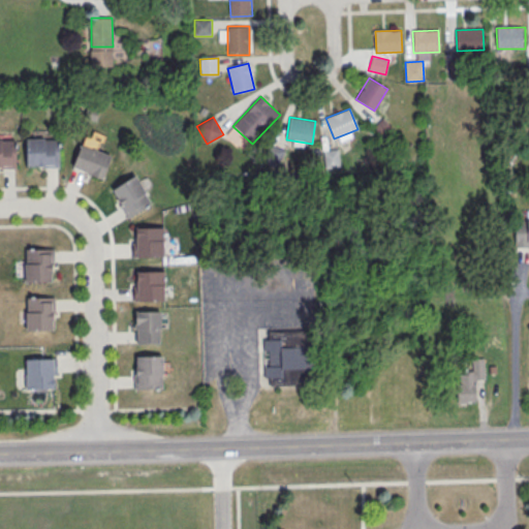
[(373,128),(382,119),(395,131),(384,142),(373,128)]
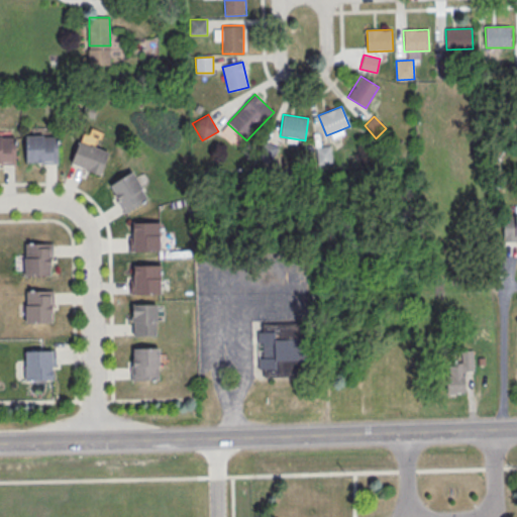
[(101,174),(108,150),(96,146),(100,132),(92,129),(90,133),(82,131),(72,165),(101,174)]
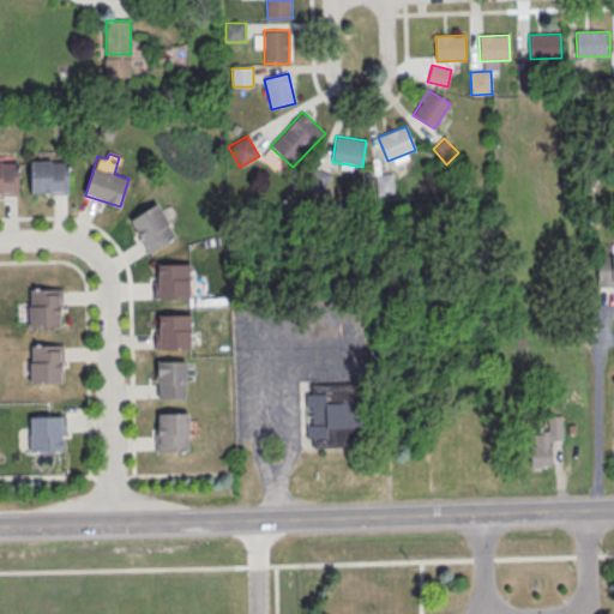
[(31,160),(31,190),(52,190),(52,188),(68,187),(68,161),(53,161),(53,160),(31,160)]
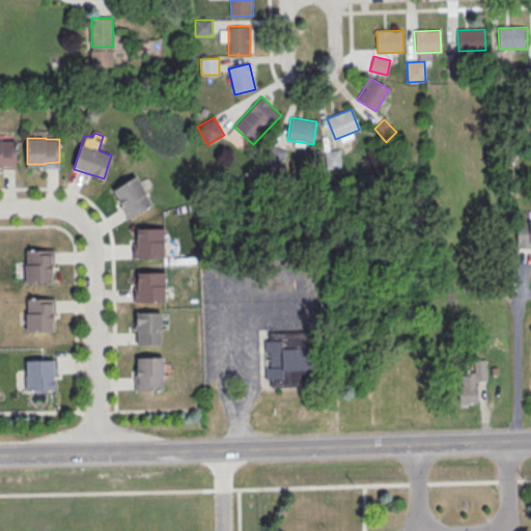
[(0,139),(0,165),(1,165),(1,164),(16,164),(16,141),(2,141),(2,139),(0,139)]
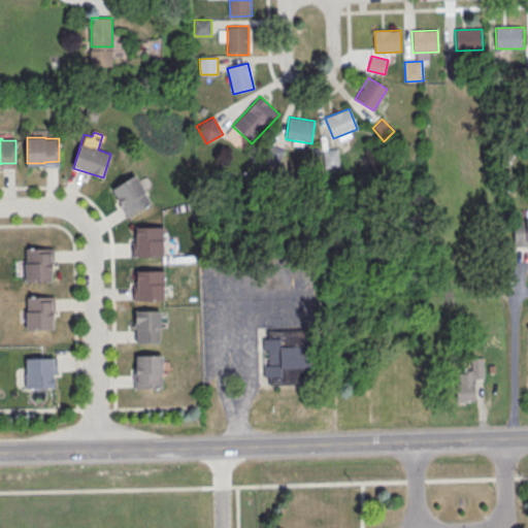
[(269,144),(261,162),(275,168),(284,151),(269,144)]
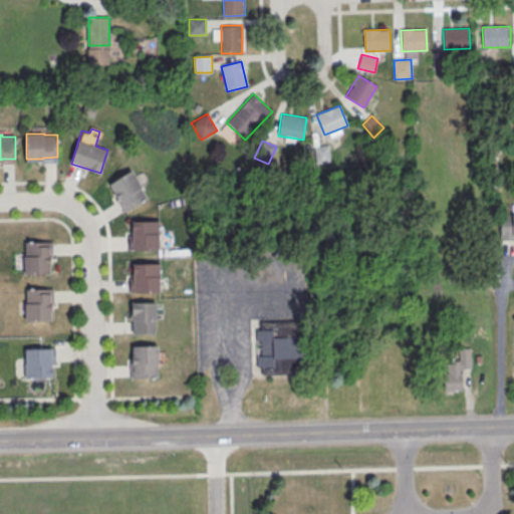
[(314,148),(329,146),(331,163),(316,165),(314,148)]
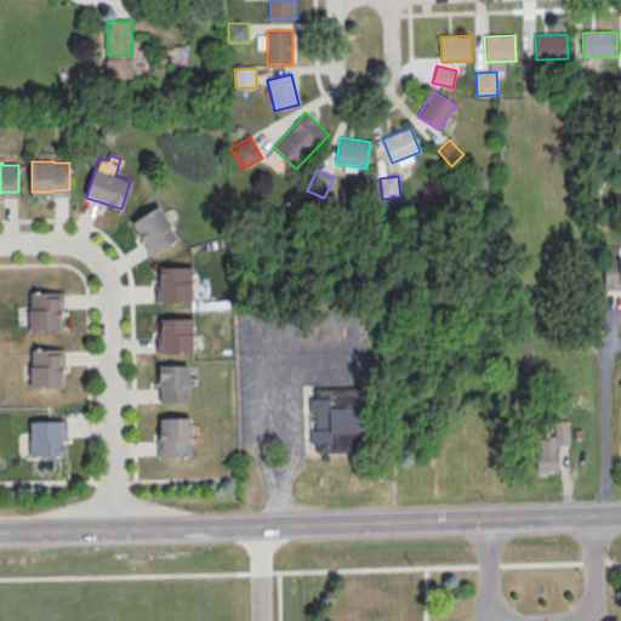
[(151,256),(180,237),(158,205),(130,223),(151,256)]
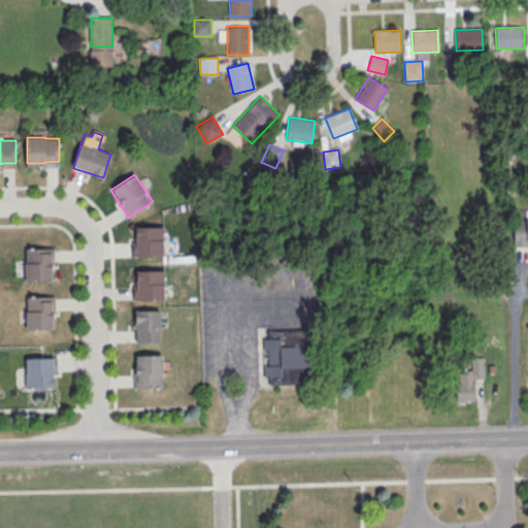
[(527,219),(527,248),(522,248),(515,248),(514,222),(527,221),(527,219)]
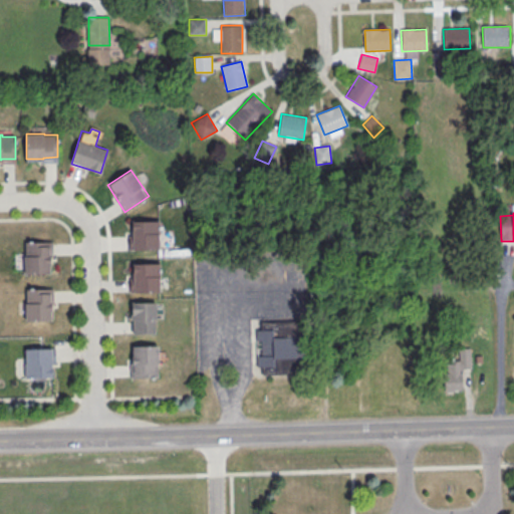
[(133,221),(160,220),(160,235),(159,235),(160,250),(130,251),(129,235),(133,235),(133,221)]
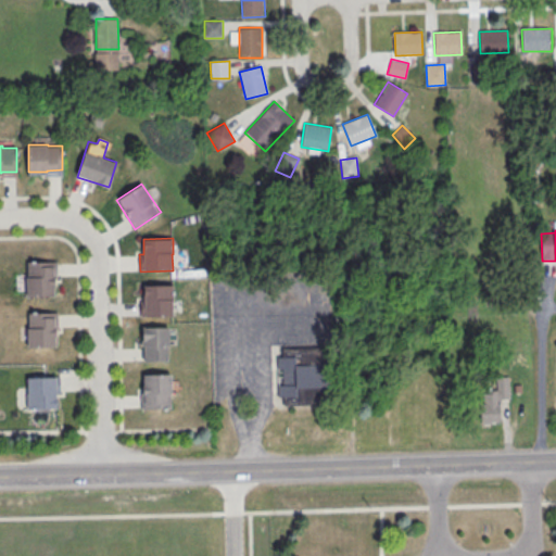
[(55,262),(26,262),(26,295),(55,295),(55,262)]
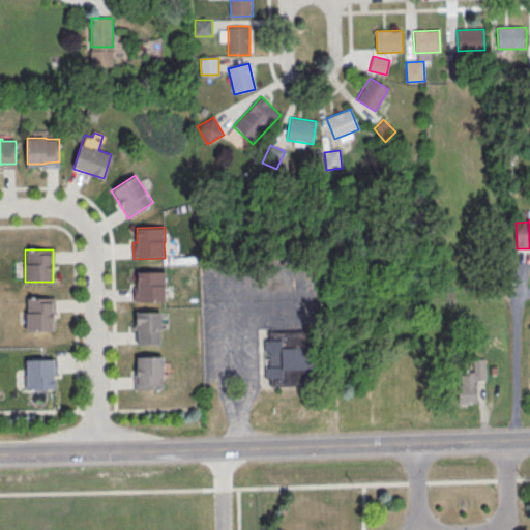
[(137,271),(166,271),(166,286),(165,286),(165,302),(134,302),(134,287),(138,287),(137,271)]
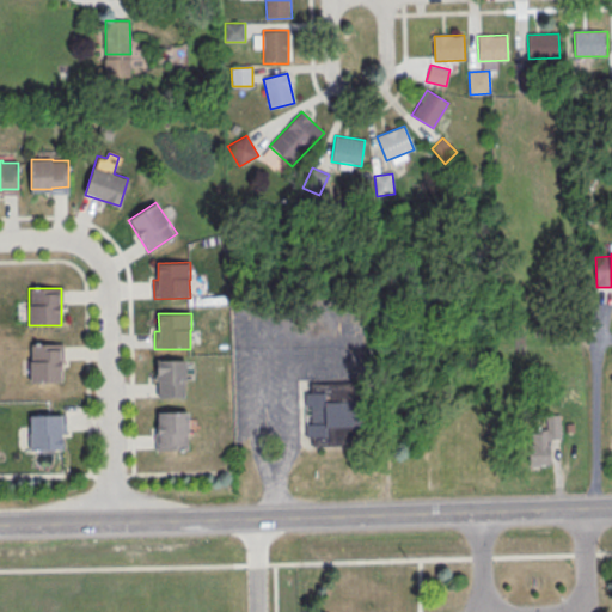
[(63,381),(63,343),(31,343),(31,381),(63,381)]
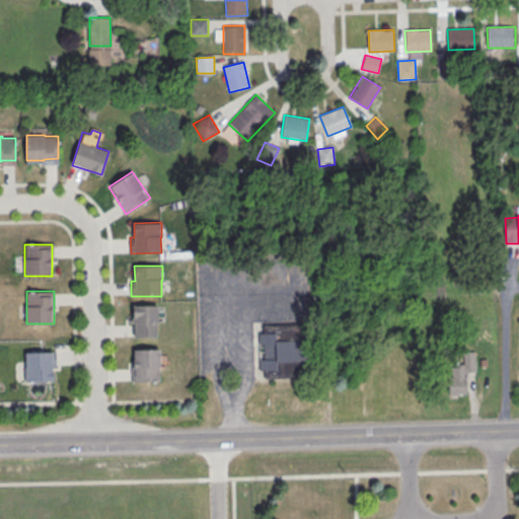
[(133,305),(133,338),(159,338),(159,305),(133,305)]
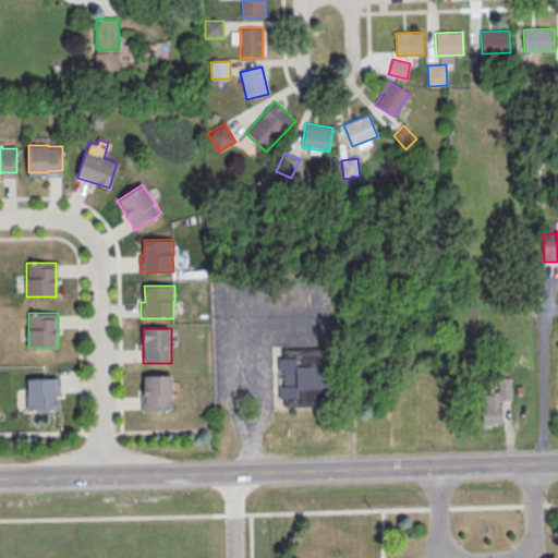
[(330,405),(329,348),(278,349),(278,405),(330,405)]
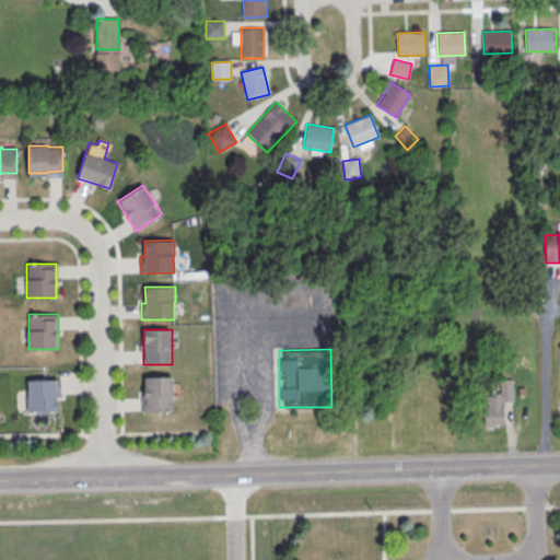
[(143,376),(173,375),(174,394),(173,394),(173,411),(140,411),(140,395),(143,395),(143,376)]
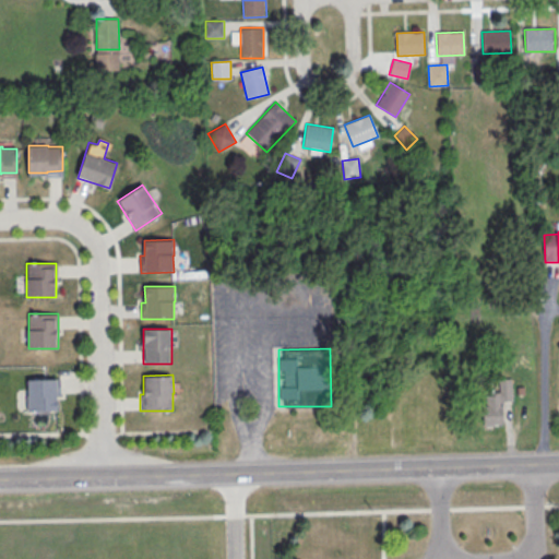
[(58,411),(58,378),(27,378),(27,411),(58,411)]
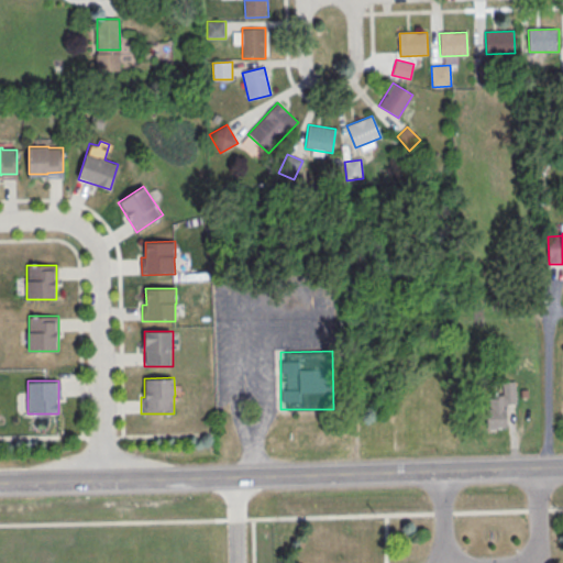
[(503,383),(515,383),(516,404),(506,405),(507,429),(487,430),(486,409),(490,409),(489,399),(494,398),(494,396),(504,396),(503,383)]
